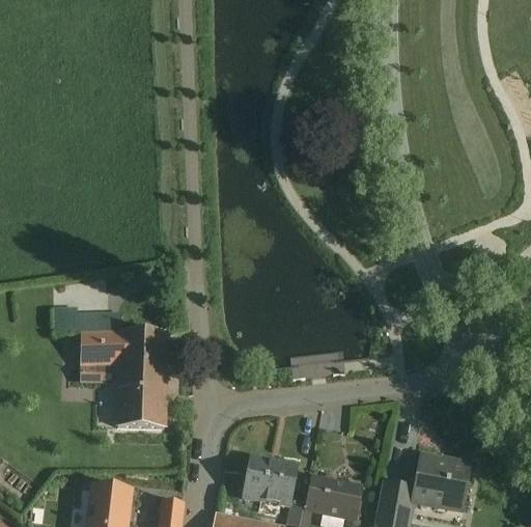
[(165,333),(120,332),(120,333),(80,334),(79,366),(118,365),(116,427),(163,428),(165,365),(163,365),(165,333)]
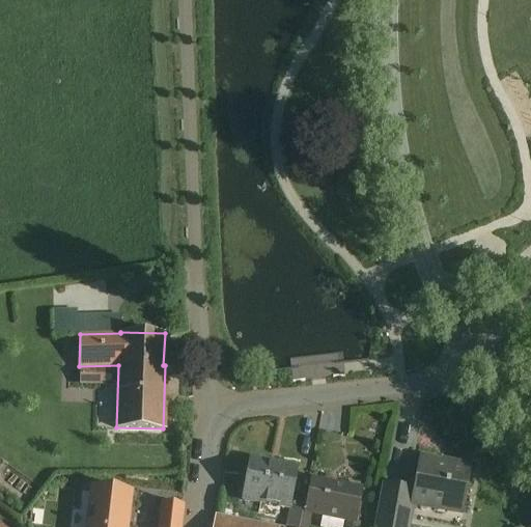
[(469,467),(418,456),(412,490),(410,502),(411,502),(460,511),(469,467)]
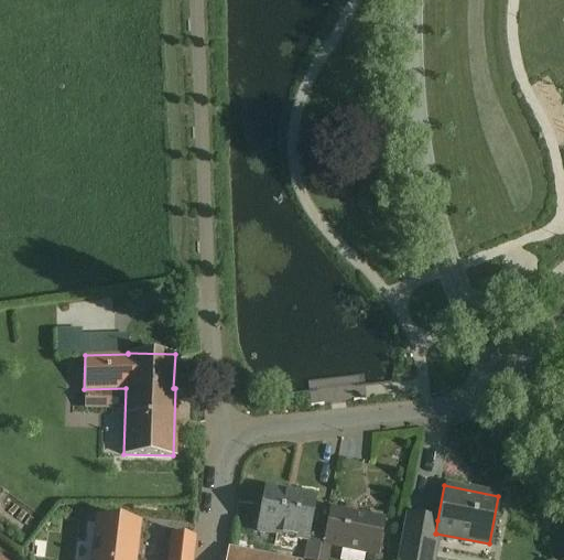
[(315,496),(263,486),(256,529),(324,542),(327,524),(311,520),(315,496)]
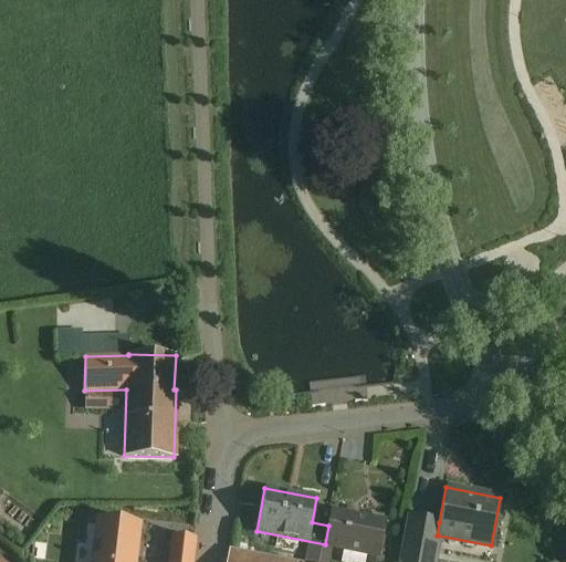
[(384,519),(332,509),(328,526),(325,544),(377,554),(384,519)]
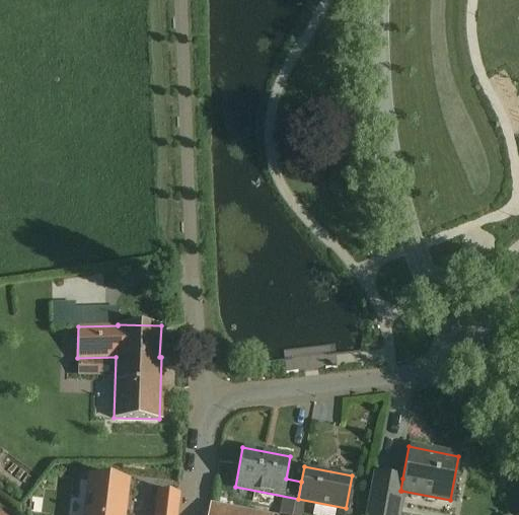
[(397,514),(399,505),(378,502),(383,474),(374,473),(366,514),(397,514)]
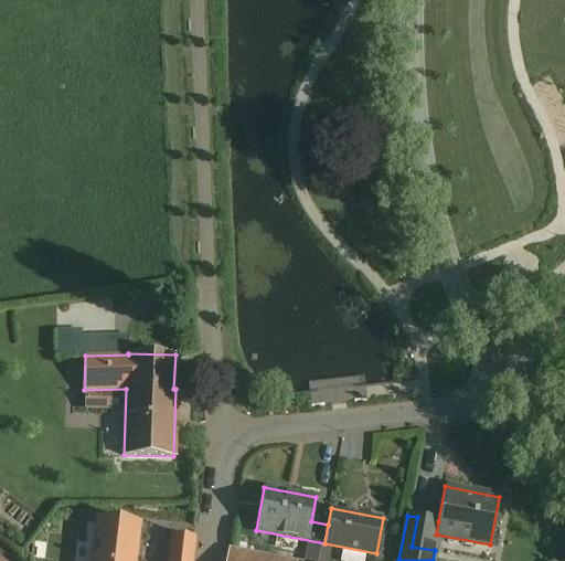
[(438,521),(417,517),(412,547),(435,550),(437,535),(436,535),(438,521)]
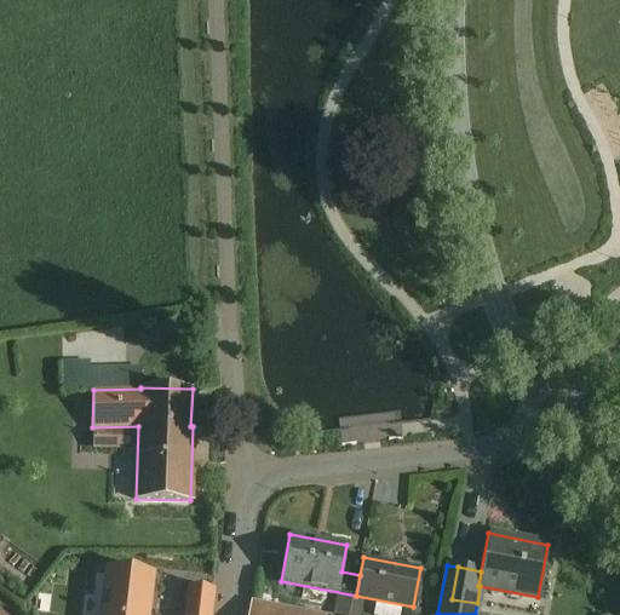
[(147,614),(153,575),(109,569),(102,614),(147,614)]
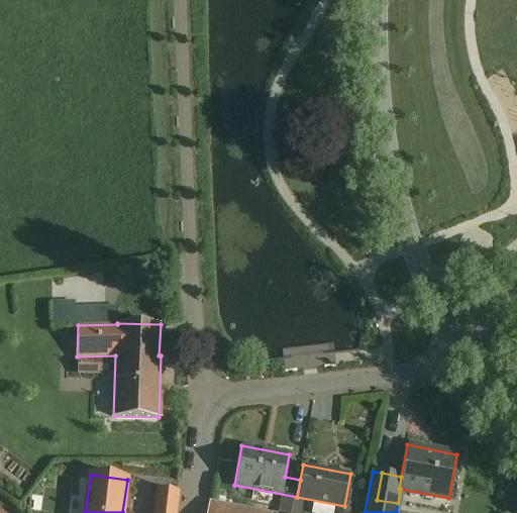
[(173,512),(177,492),(159,489),(154,512),(173,512)]
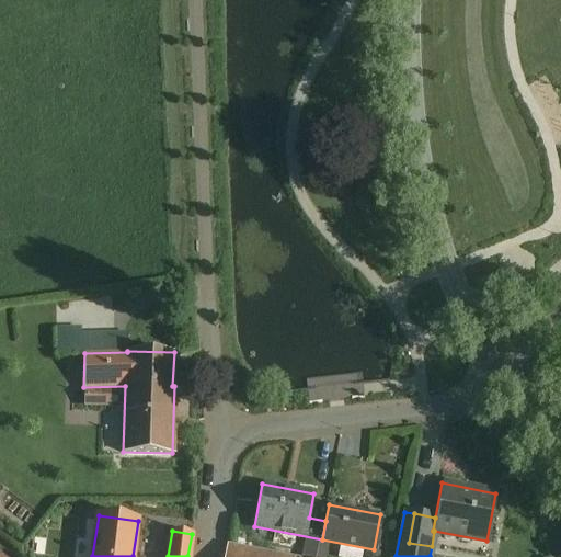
[(278,556),(227,546),(225,556),(278,556)]
